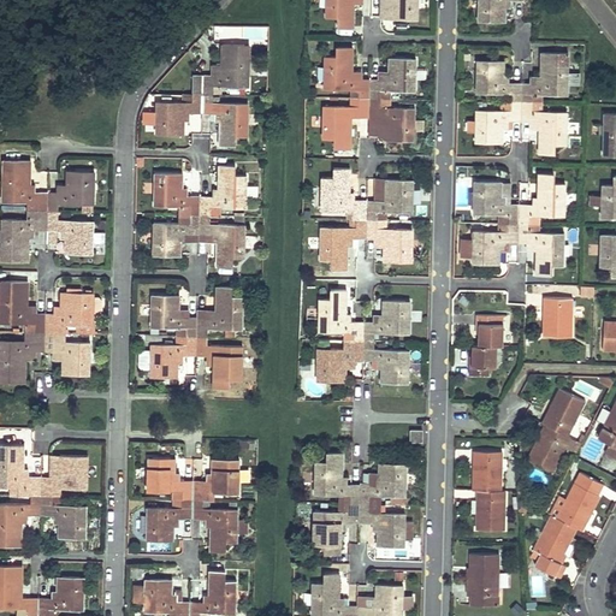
[(326,0),(326,16),(338,16),(338,25),(354,25),(354,1),(354,0),(326,0)]
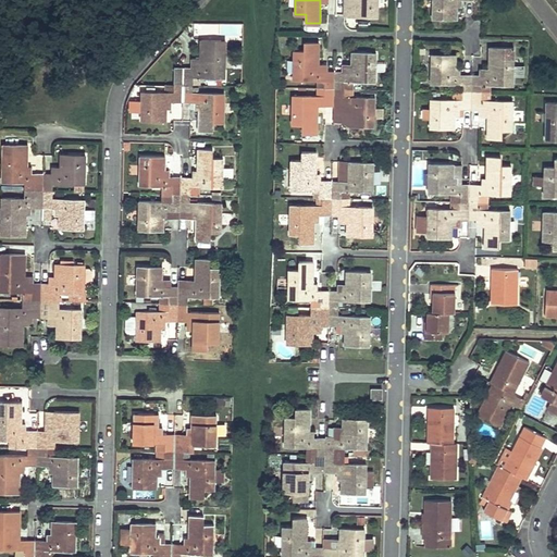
[(353,0),(344,0),(344,15),(353,15),(353,0)]
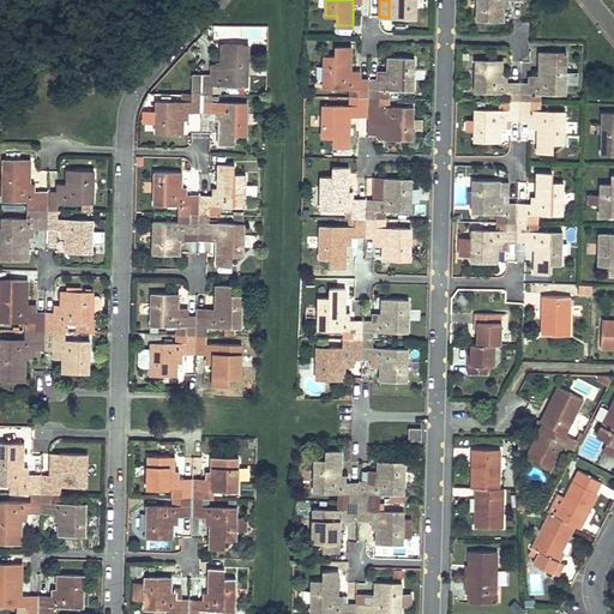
[(389,0),(389,17),(415,18),(415,0),(389,0)]
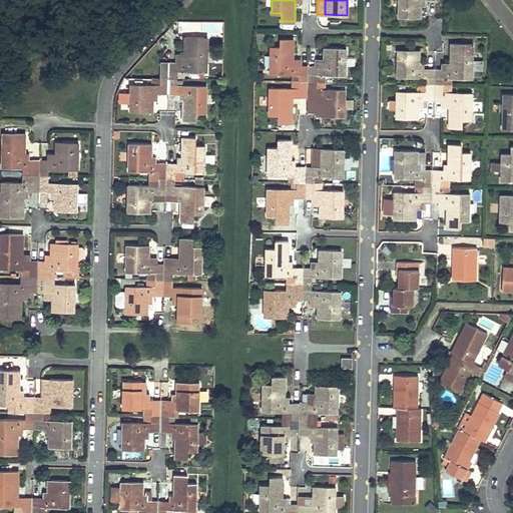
[(399,0),(399,17),(421,17),(421,5),(421,0),(399,0)]
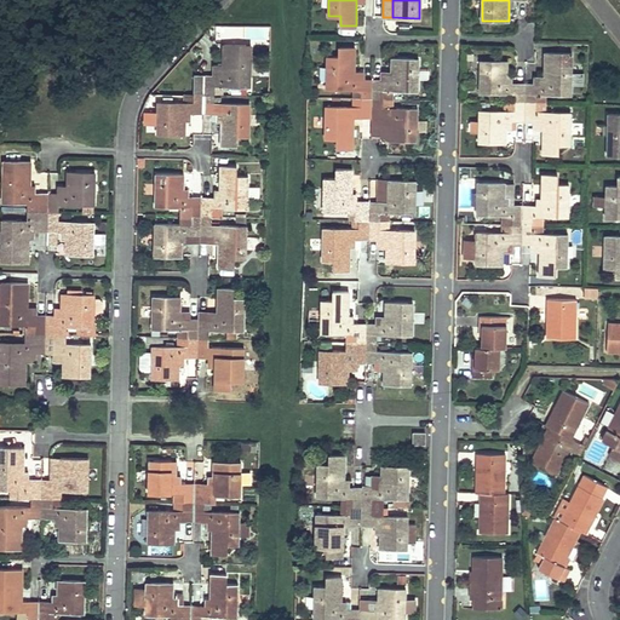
[(222,23),(220,39),(270,41),(271,26),(222,23)]
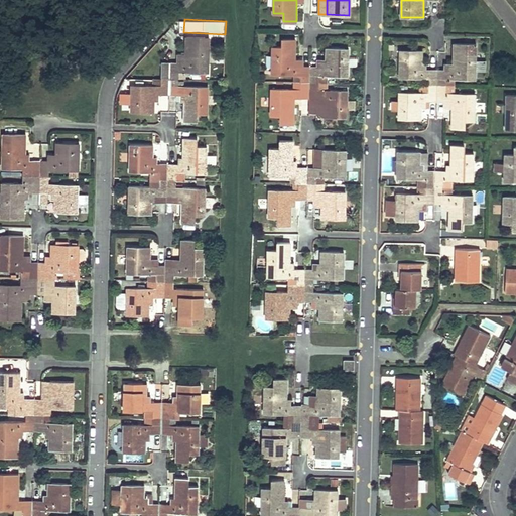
[(161,62),(161,78),(170,78),(170,79),(183,79),(184,76),(191,76),(191,72),(208,72),(209,37),(186,37),(186,55),(185,63),(178,63),(161,62)]
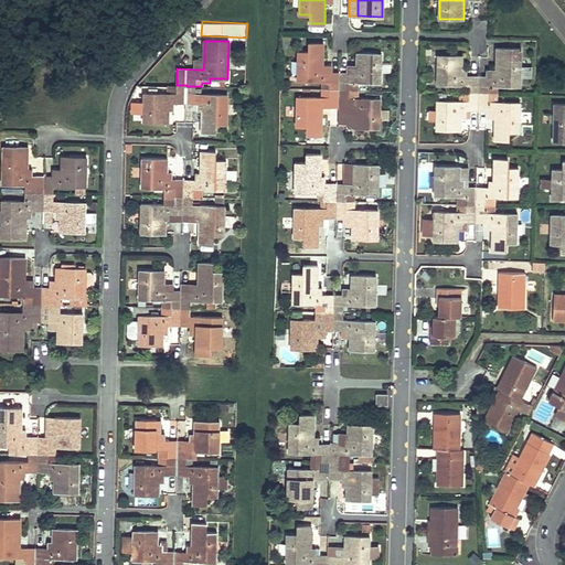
[(324,44),(310,44),(309,53),(298,52),(298,81),(322,82),(322,89),(330,89),(340,89),(340,74),(331,73),(331,70),(329,70),(329,65),(323,65),(324,44)]
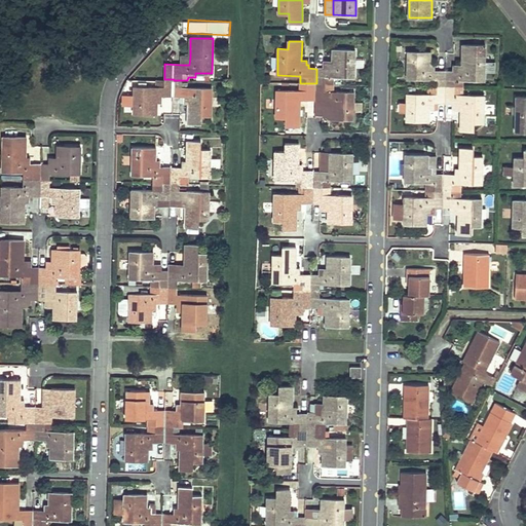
[(446,72),(446,87),(463,87),(463,80),(485,80),(485,72),(495,72),(495,63),(485,63),(485,45),(462,45),(462,66),(462,72),(454,72),(446,72)]
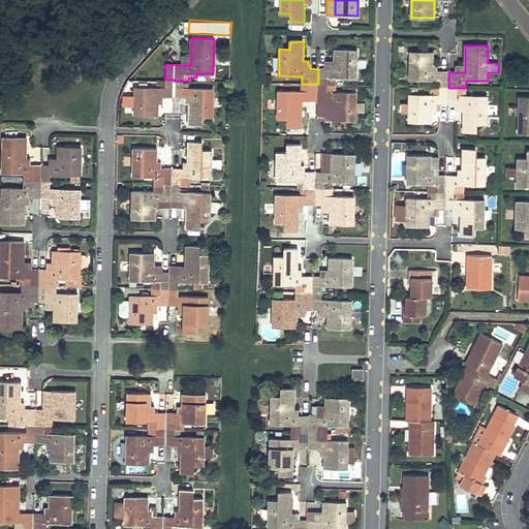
[(318,69),(318,84),(335,85),(335,78),(356,78),(358,51),(334,50),(334,63),(325,62),(325,69),(318,69)]
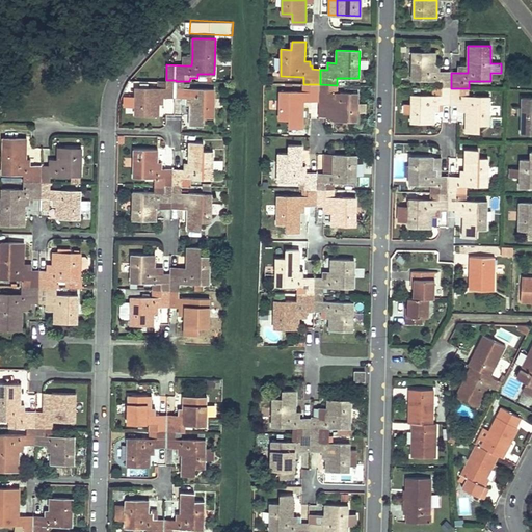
[(436,53),(413,52),(411,79),(443,80),(443,88),(451,88),(451,73),(440,72),(435,72),(435,64),(436,53)]
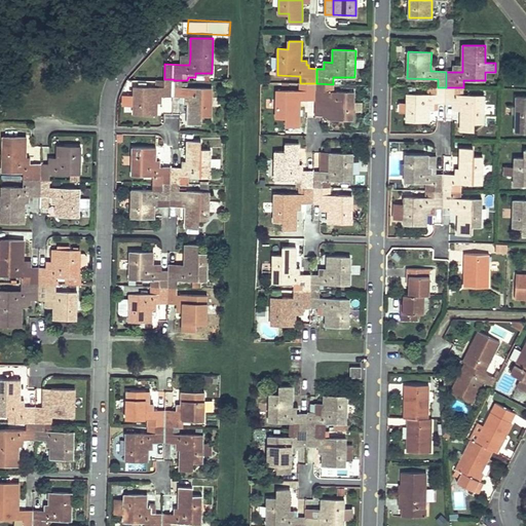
[(134,84),(134,96),(134,104),(133,113),(156,114),(157,102),(157,96),(165,96),(173,96),(174,80),(174,79),(164,79),(164,85),(134,84)]
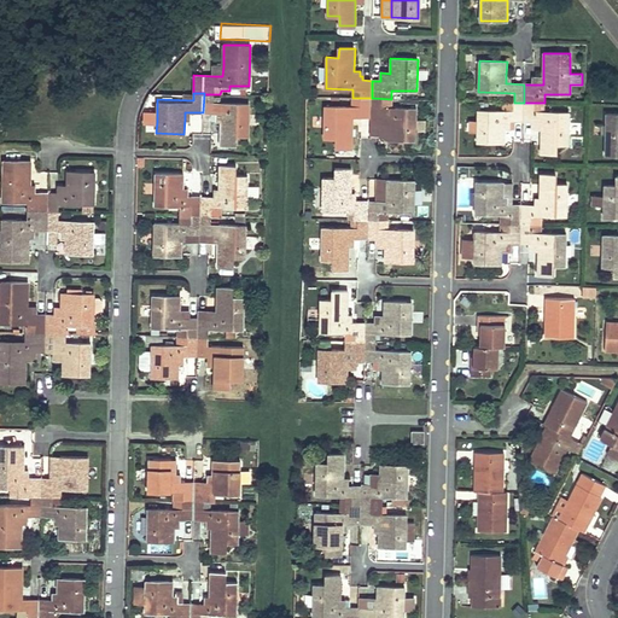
[(204,94),(203,112),(217,112),(222,112),(222,121),(221,145),(237,145),(237,135),(248,136),(249,104),(227,104),(227,98),(220,98),(220,94),(204,94)]
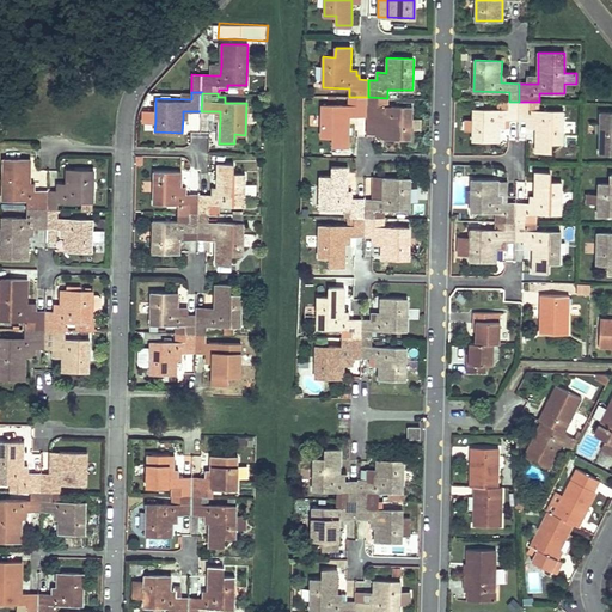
[(357,97),(349,97),(349,106),(322,105),(322,136),(334,138),(332,146),(348,147),(349,123),(349,116),(354,116),(367,116),(368,97),(357,97)]
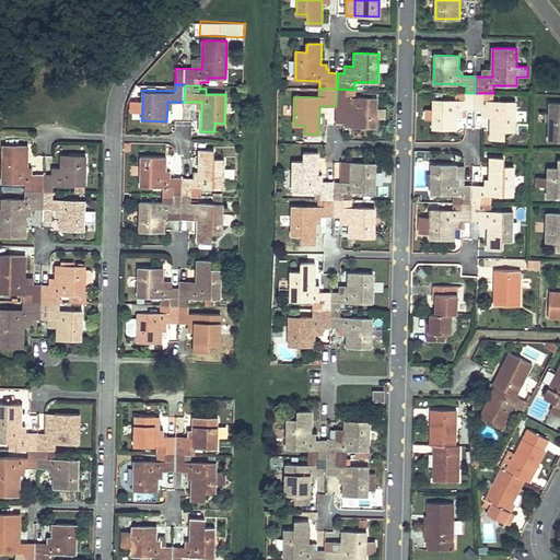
[(337,89),(336,106),(352,106),(352,127),(376,127),(376,119),(376,114),(376,108),(376,98),(354,97),(354,90),(337,89)]
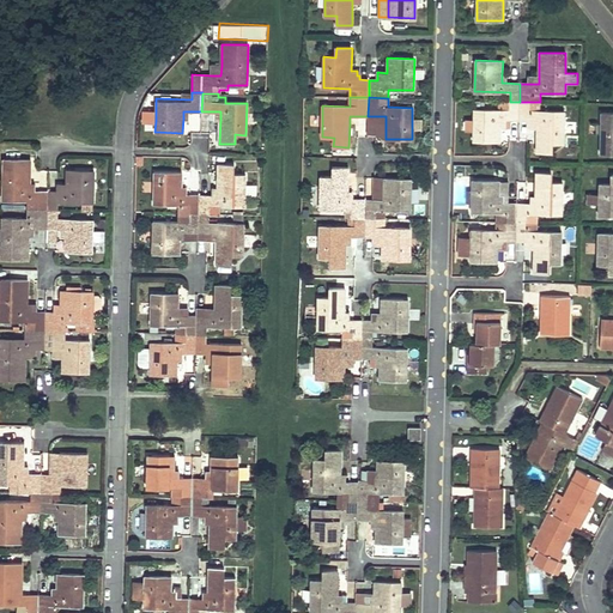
[(510,102),(499,101),(499,110),(474,109),(474,120),(473,131),(473,140),(501,141),(501,127),(502,120),(507,120),(519,120),(520,102),(510,102)]
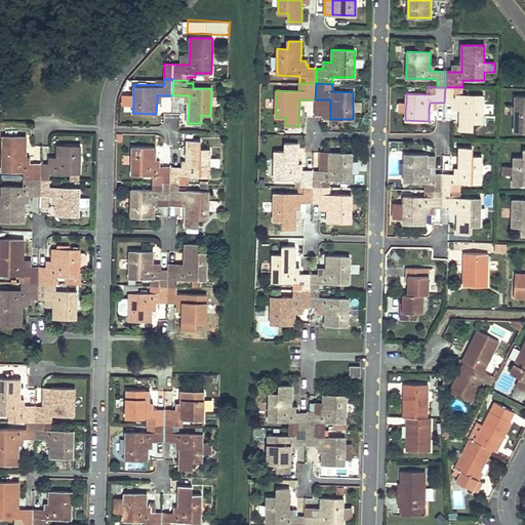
[(462,87),(445,87),(444,103),(453,104),(460,104),(460,110),(459,130),(472,130),(473,122),(483,122),(483,96),(462,95),(462,87)]
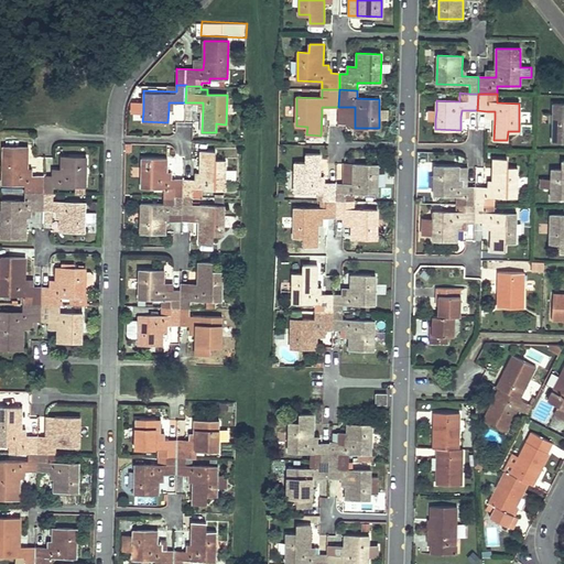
[(143,102),(131,101),(131,111),(143,111),(143,102)]
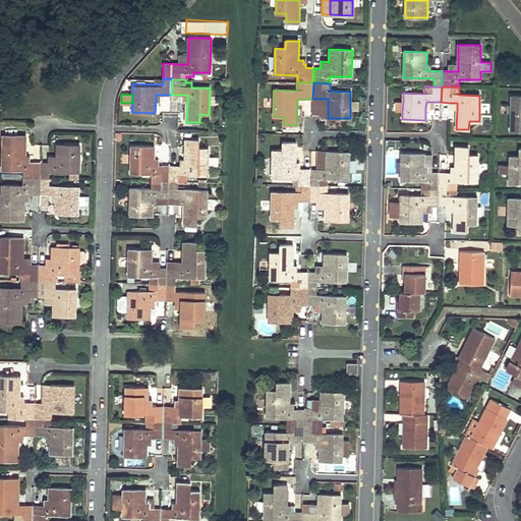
[(520,96),(511,96),(510,130),(520,130),(520,96)]
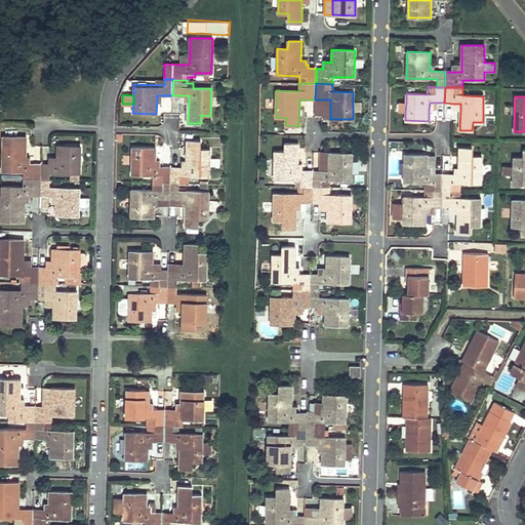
[(330,99),(315,99),(315,115),(323,115),(330,119),(330,99)]
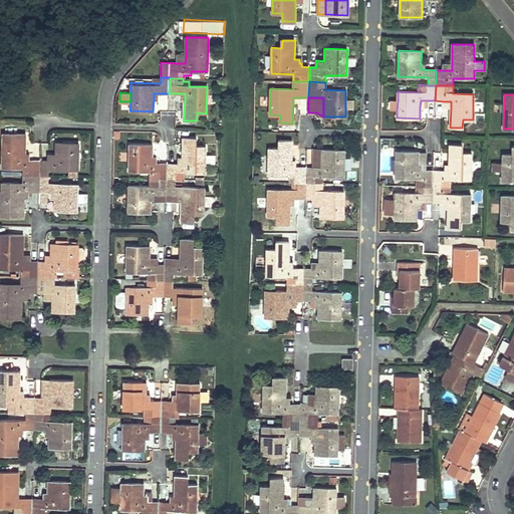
[(26,134),(3,134),(2,168),(24,169),(23,176),(39,177),(40,161),(29,161),(25,161),(25,155),(26,134)]
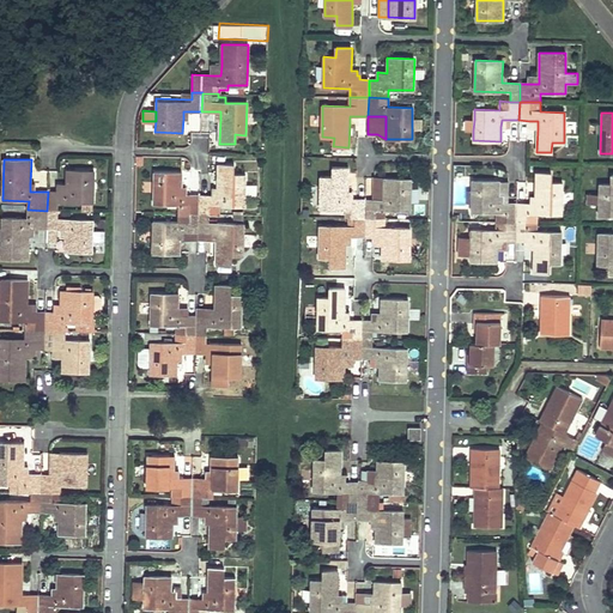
[(234,165),(219,165),(218,188),(218,196),(213,195),(200,195),(199,214),(208,214),(219,214),(219,206),(244,206),(244,196),(244,184),(244,175),(234,175),(234,165)]
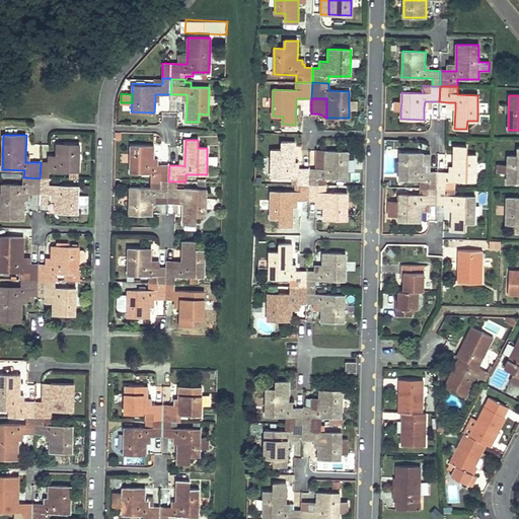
[(295,143),(282,142),(282,150),(272,150),(271,176),(301,177),(301,184),(309,184),(309,169),(298,169),(294,169),(294,163),(295,143)]
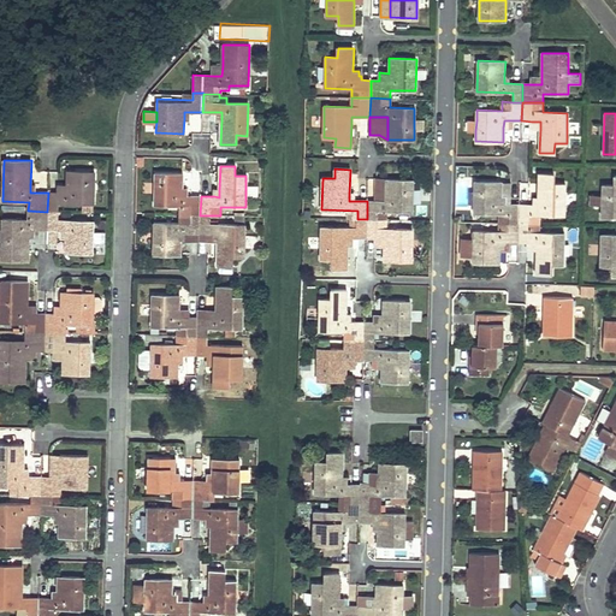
[(47,212),(58,212),(58,202),(80,203),(80,212),(93,213),(94,172),(67,171),(67,187),(66,194),(58,193),(48,193),(47,212)]
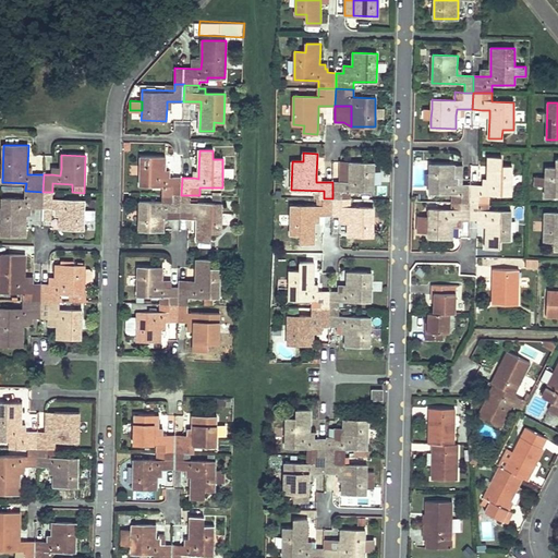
[(166,158),(141,157),(140,185),(164,186),(162,194),(181,195),(182,178),(169,178),(165,178),(165,171),(166,158)]
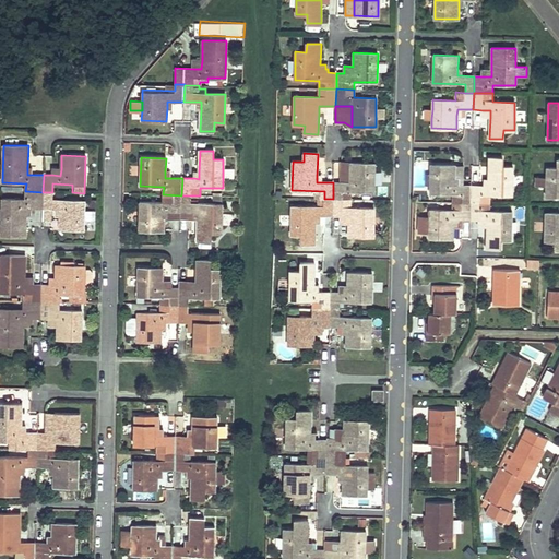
[(502,158),(489,157),(488,179),(488,186),(485,186),(472,186),(471,203),(489,203),(489,195),(512,195),(513,167),(502,166),(502,158)]
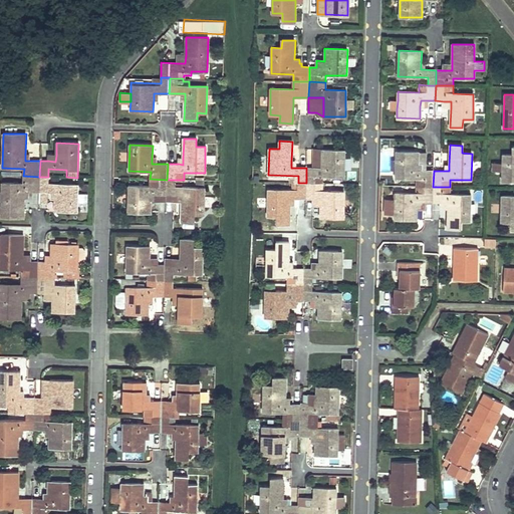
[(513,146),(513,147),(512,155),(503,155),(502,163),(502,172),(502,181),(513,181),(513,146)]
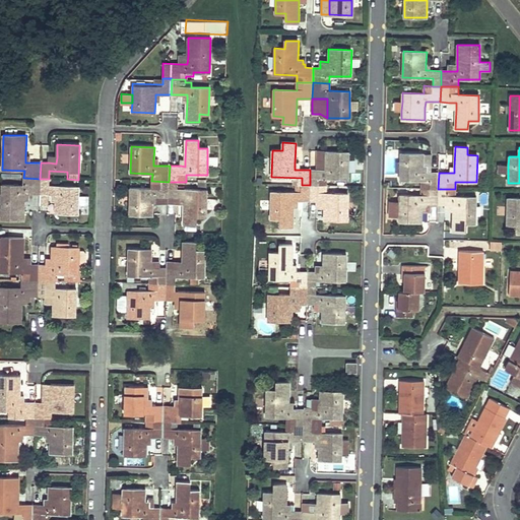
[(318,171),(310,170),(310,185),(326,186),(326,178),(347,179),(348,152),(326,152),(326,153),(325,171),(318,171)]
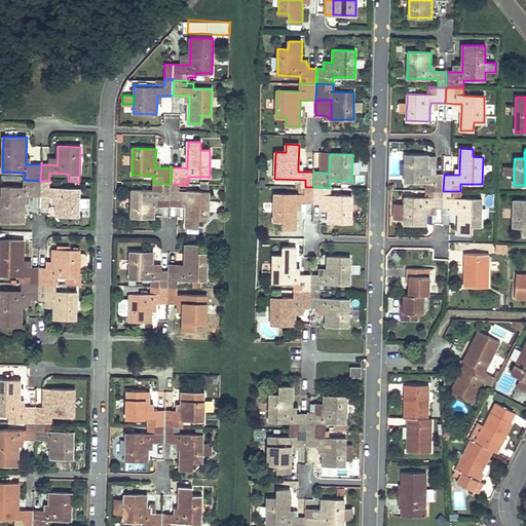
[(428,155),(406,155),(406,164),(405,175),(405,182),(426,182),(426,191),(443,191),(444,175),(436,175),(428,175),(428,155)]
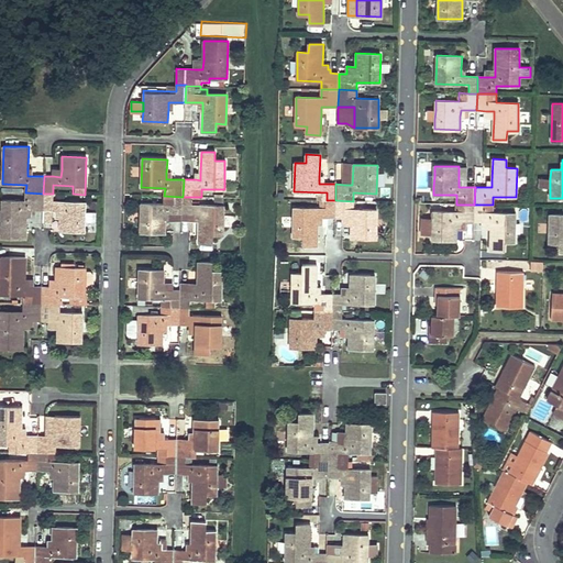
[(235,169),(224,169),(224,180),(235,180),(235,169)]
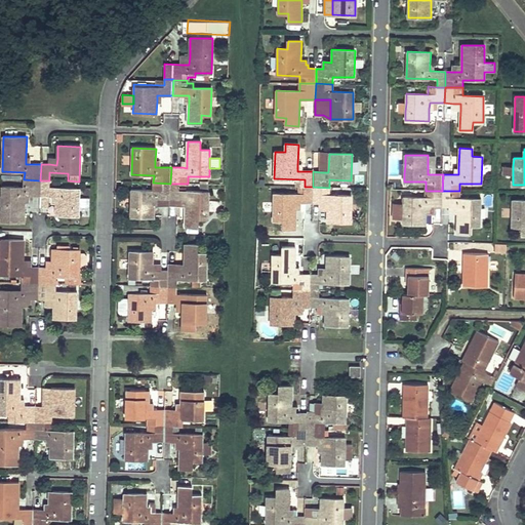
[(513,166),(505,165),(505,175),(513,175),(513,166)]
